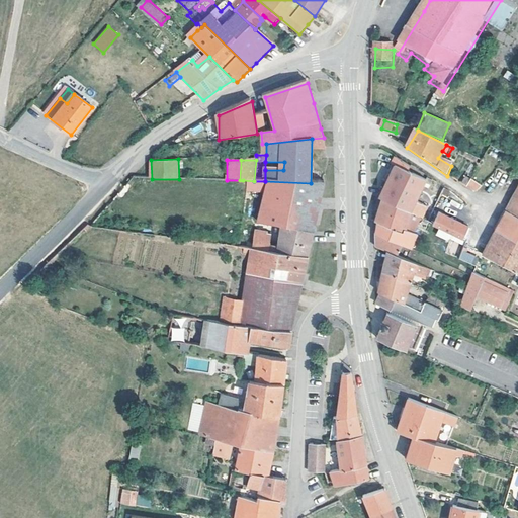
[(408,216),(416,203),(428,185),(410,174),(412,169),(398,161),(395,166),(398,167),(391,180),(380,201),(383,203),(408,216)]
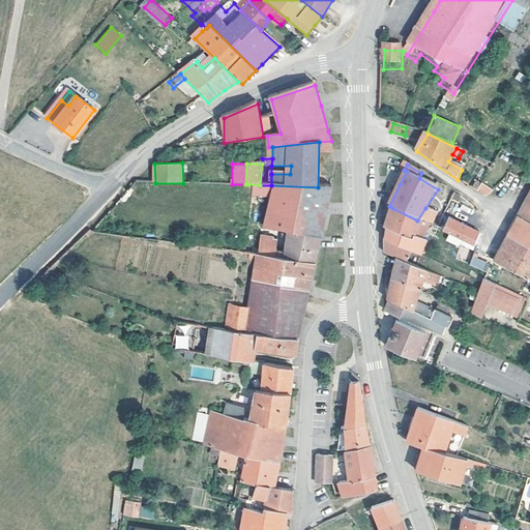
[(270,198),(271,185),(260,185),(248,184),(247,197),(270,198)]
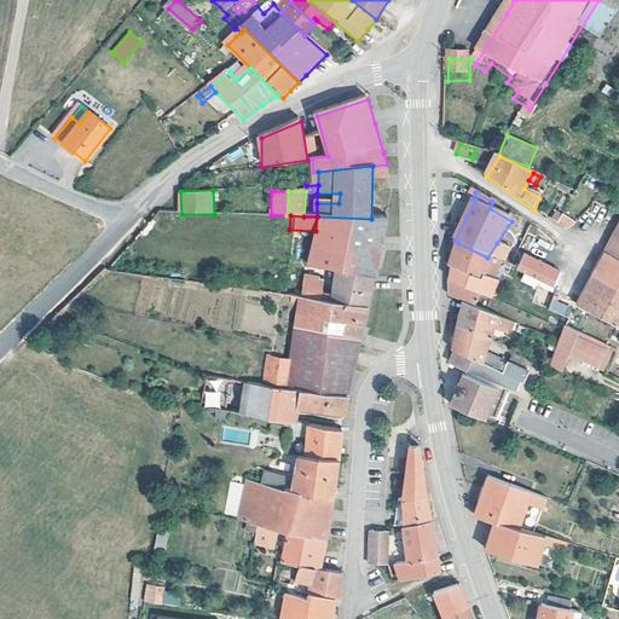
[(337,272),(374,278),(380,247),(385,219),(371,219),(317,217),(316,231),(310,267),(337,272)]
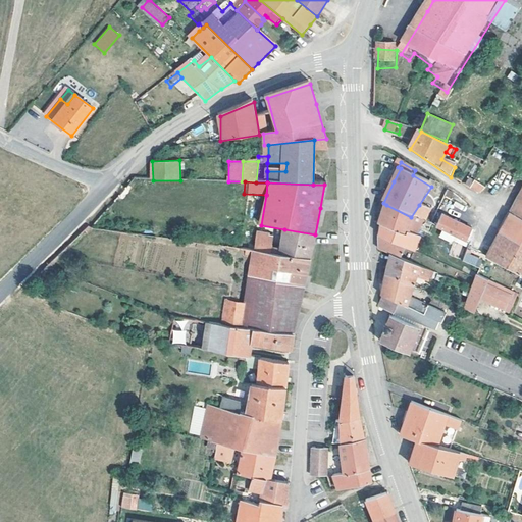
[(470,189),(479,194),(485,190),(474,183),(470,189)]
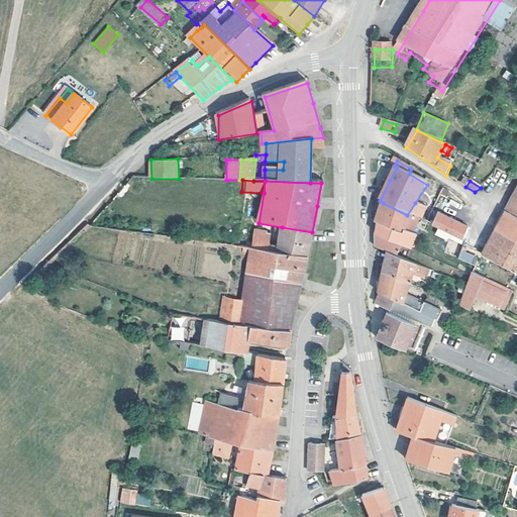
[(516,199),(514,198),(511,203),(504,214),(516,221),(516,199)]
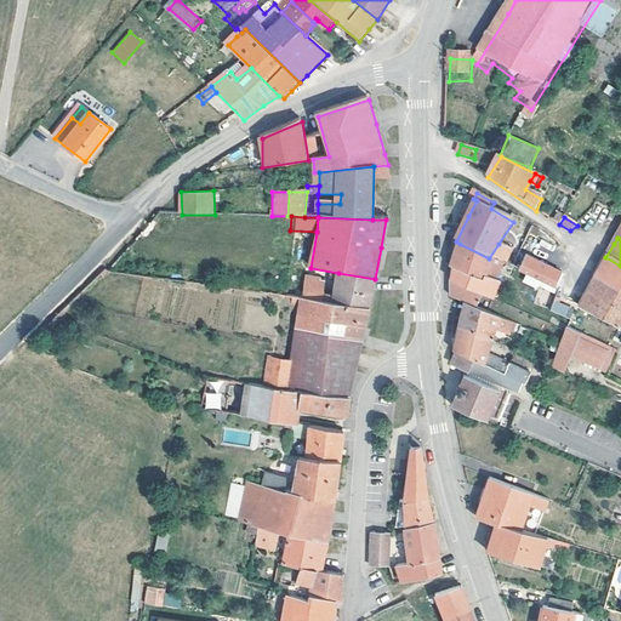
[(450,277),(450,283),(482,297),(494,302),(500,285),(495,283),(502,265),(489,258),(460,244),(450,267),(454,269),(450,277)]
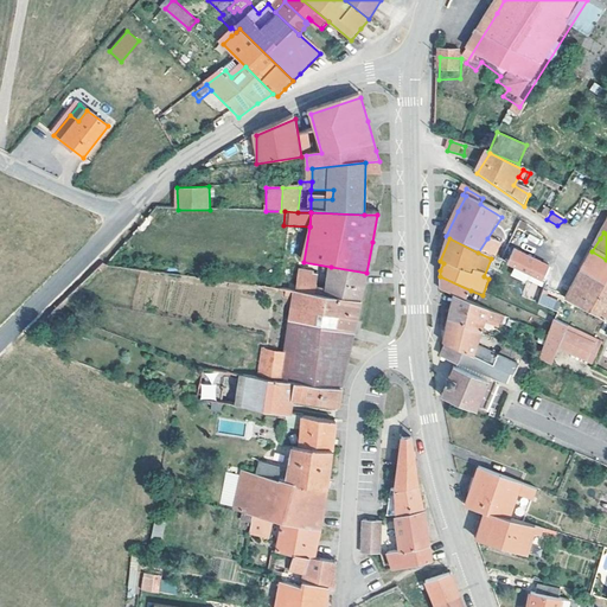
[(491,259),(492,259),(499,246),(487,238),(478,253),(491,259)]
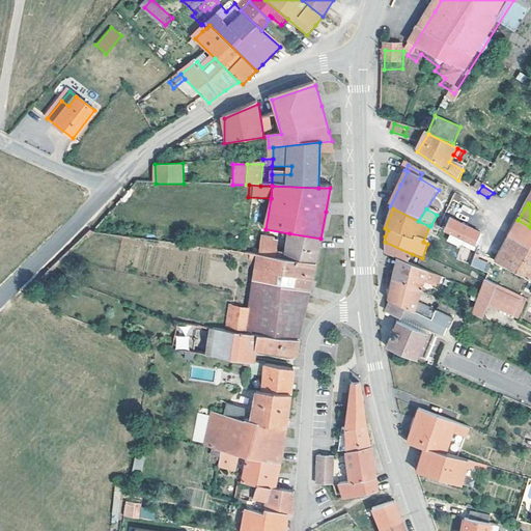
[(442,235),(473,247),(479,235),(451,220),(442,235)]
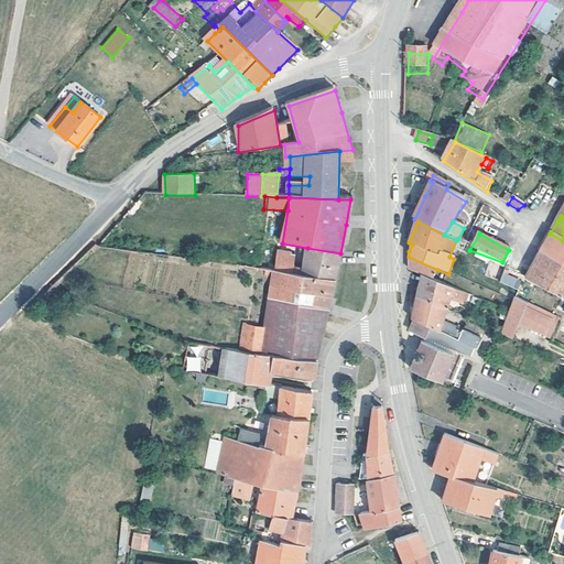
[(538,253),(560,264),(563,258),(563,241),(550,234),(546,239),(542,248),(538,253)]
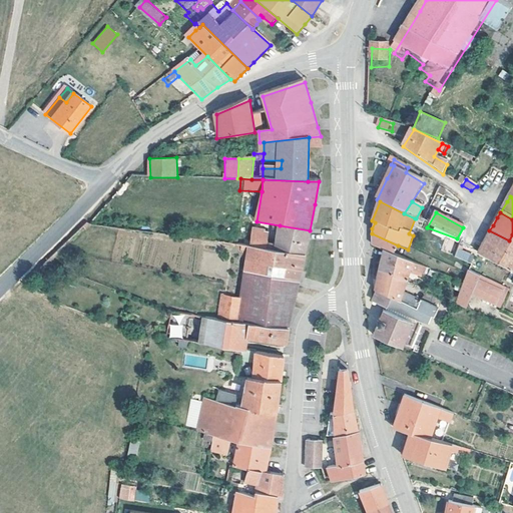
[(276,250),(306,254),(308,243),(310,230),(280,225),(277,244),(276,250)]
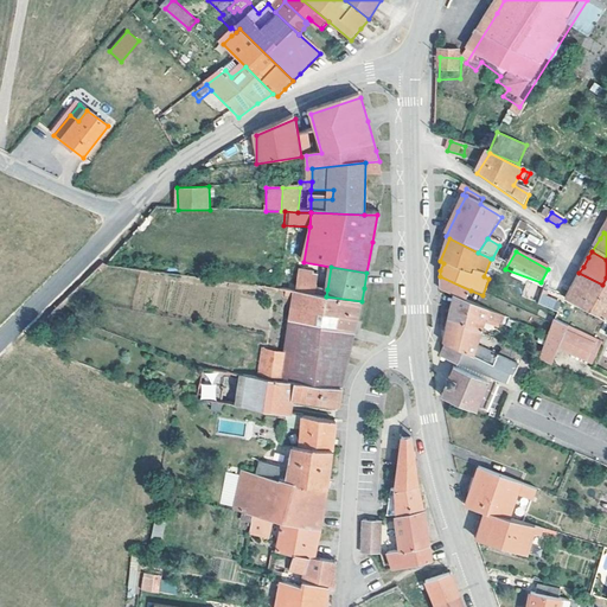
[(298,285),(298,292),(317,294),(318,288),(319,275),(300,272),(298,285)]
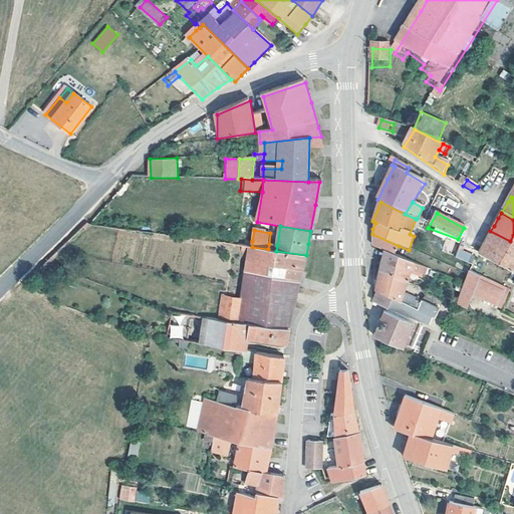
[(513,274),(513,243),(510,241),(490,231),(482,245),(475,255),(513,274)]
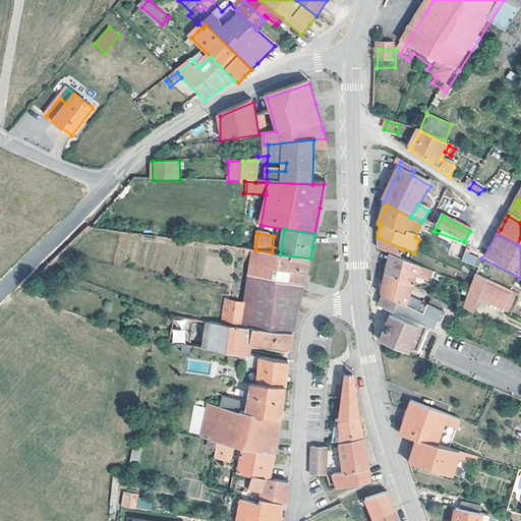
[(400,261),(404,249),(378,237),(378,245),(379,251),(390,255),(400,261)]
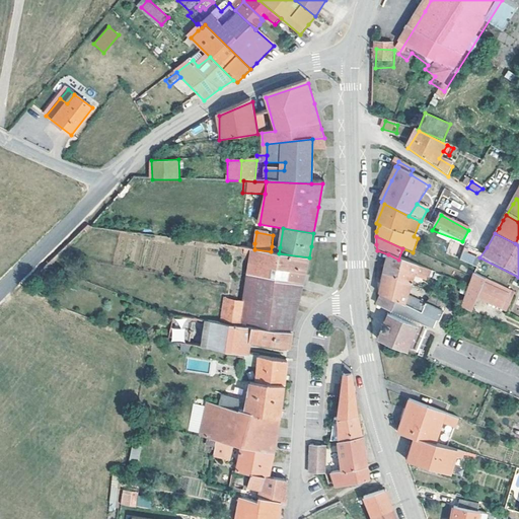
[(242,260),(250,261),(251,249),(244,248),(242,260)]
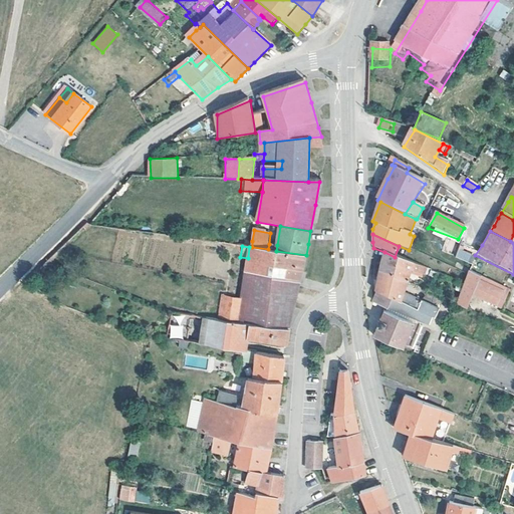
[(252,247),(249,247),(248,258),(241,296),(237,321),(290,328),(299,287),(306,255),(276,251),(268,249),(252,247)]
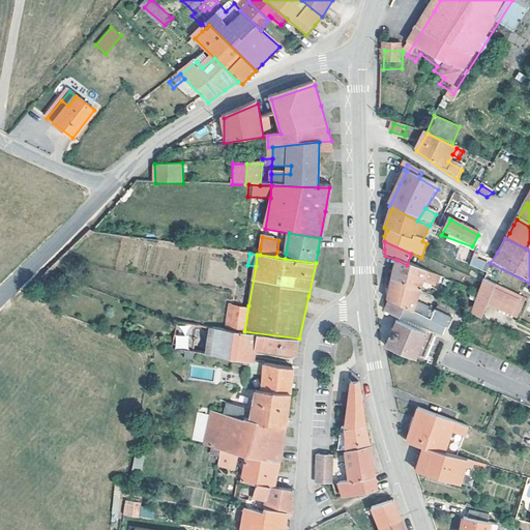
[(441,278),(407,265),(396,260),(393,270),(390,281),(419,293),(422,286),(436,291),(441,278)]
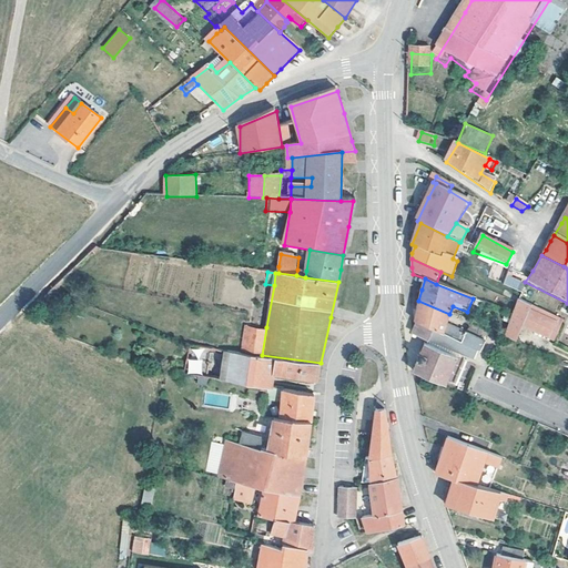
[(519,300),(499,336),(516,343),(523,328),(556,343),(565,324),(519,300)]
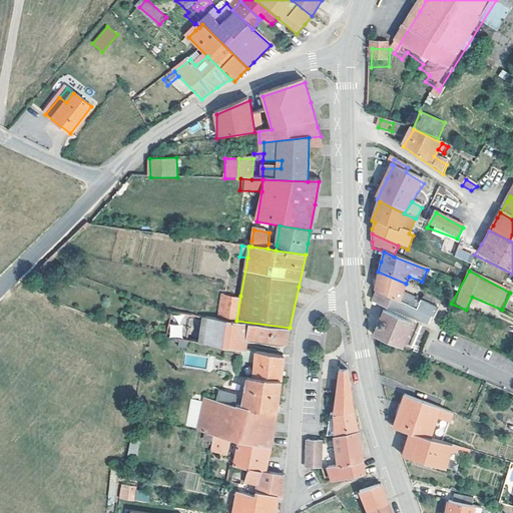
[(402,295),(406,284),(378,272),(375,281),(372,292),(376,294),(417,314),(418,315),(420,309),(417,308),(419,303),(402,295)]
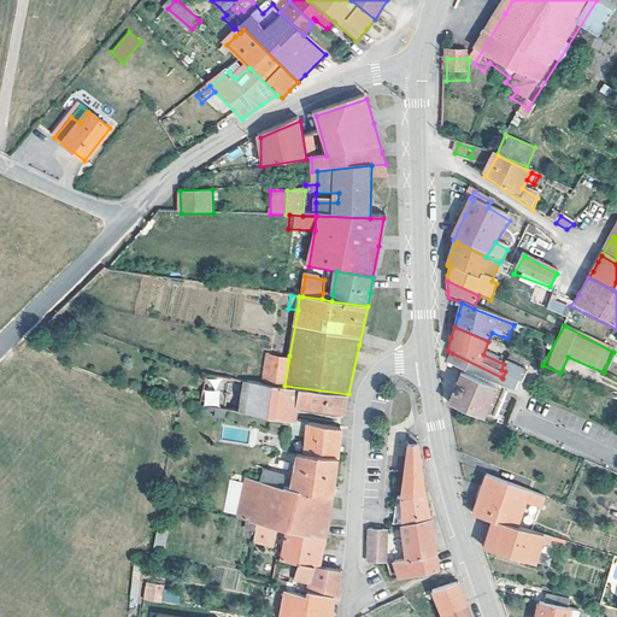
[(262,382),(285,386),(289,356),(266,353),(262,382)]
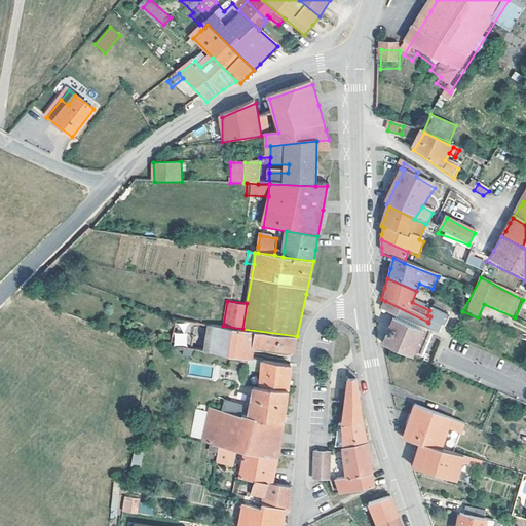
[(423,330),(427,322),(385,301),(381,309),(387,312),(395,315),(423,330)]
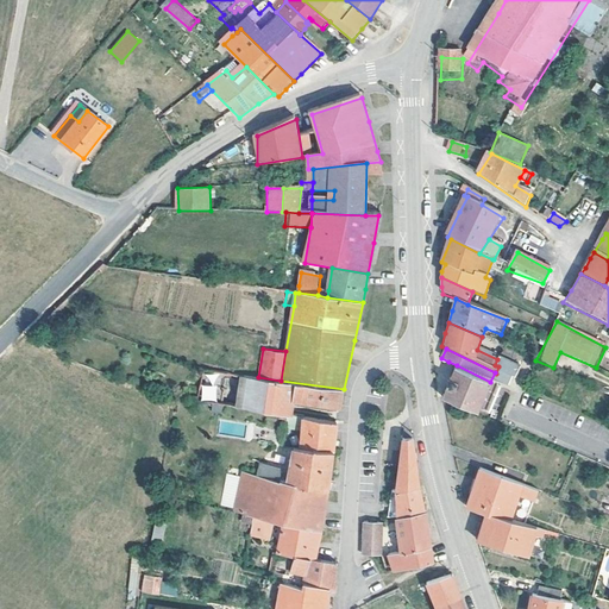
[(520,369),(497,359),(495,365),(498,366),(496,374),(510,380),(514,382),(520,369)]
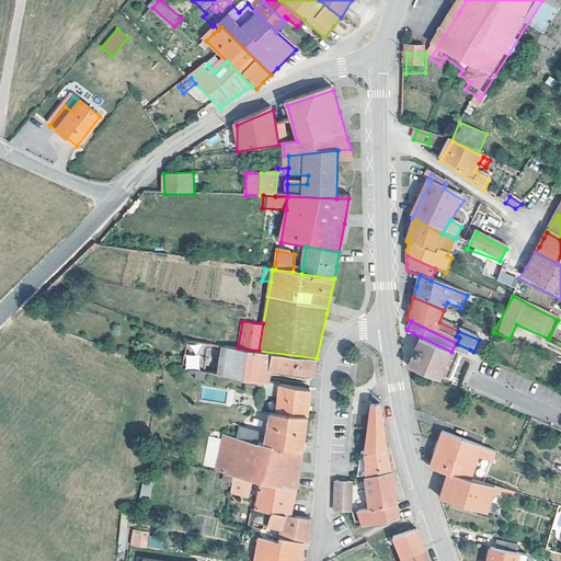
[(449,355),(451,352),(421,336),(419,342),(449,355)]
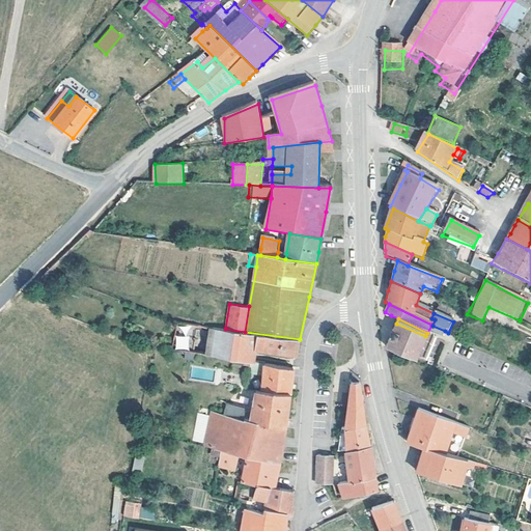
[(193,356),(198,326),(175,323),(171,353),(193,356)]
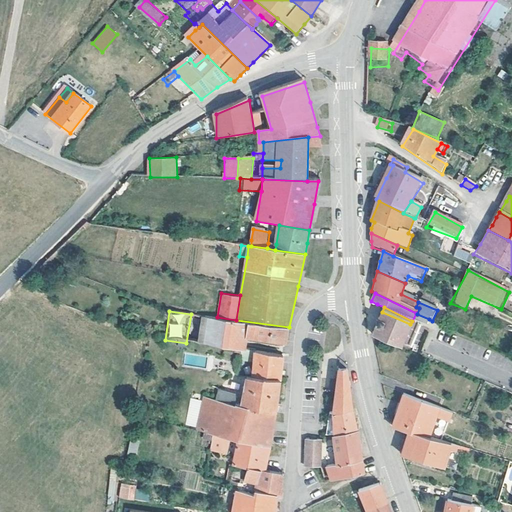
[(398,349),(410,324),(382,312),(377,323),(371,336),(398,349)]
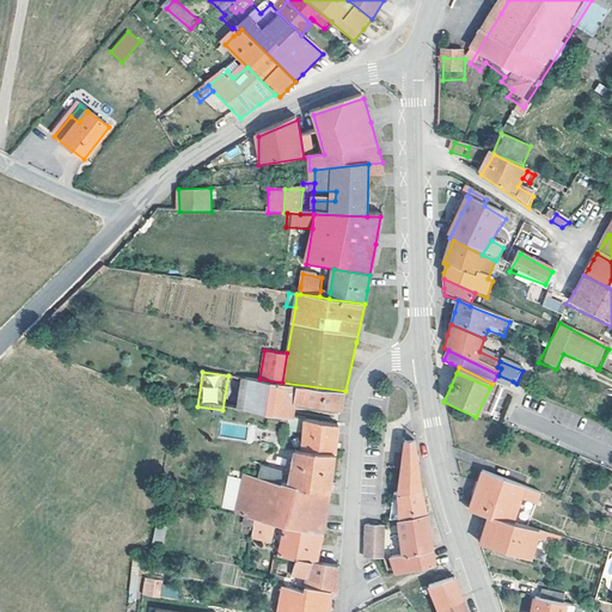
[(497,374),(493,384),(508,391),(513,381),(499,375),(497,374)]
